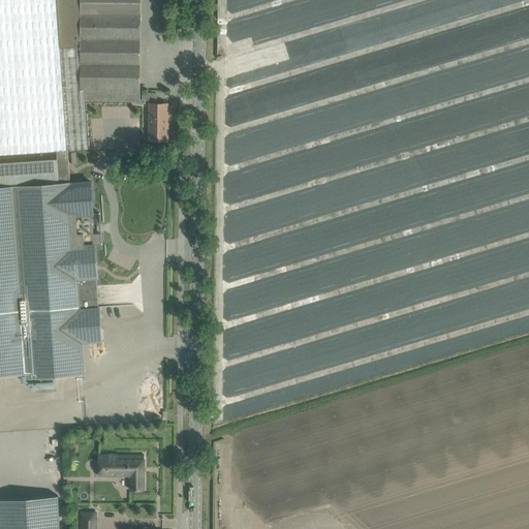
[(0,0),(0,154),(58,151),(68,150),(89,148),(86,102),(81,102),(81,47),(61,48),(58,0),(0,0)]
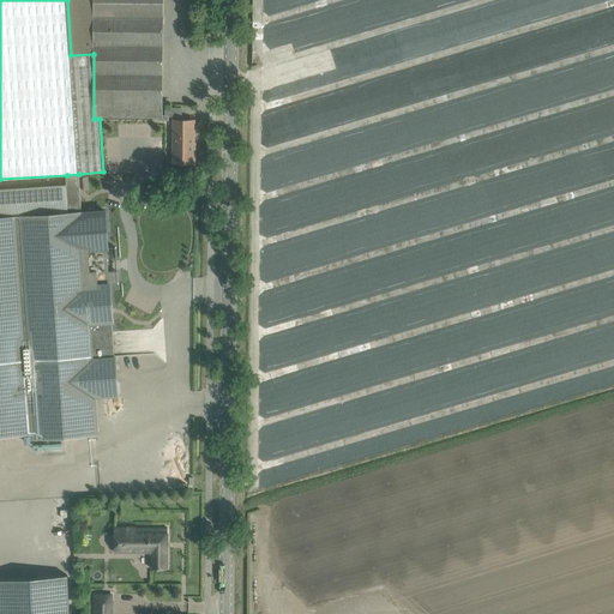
[(169,115),(166,115),(163,115),(163,0),(94,0),(94,11),(94,54),(94,119),(100,119),(157,118),(157,120),(169,120),(169,115)]
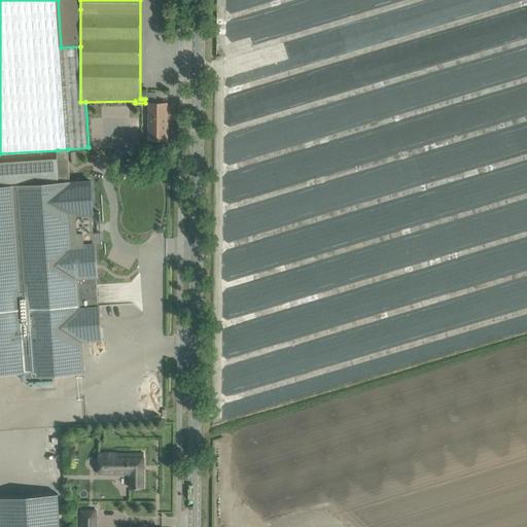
[(149,139),(156,139),(167,139),(167,103),(149,103),(149,139)]
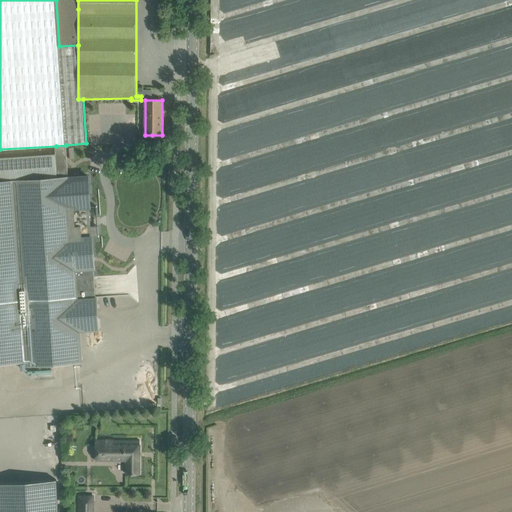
[(66,145),(56,146),(56,153),(0,157),(0,363),(26,362),(27,366),(83,362),(81,332),(100,330),(98,296),(96,296),(94,269),(96,269),(94,235),(75,236),(70,176),(68,176),(66,145)]
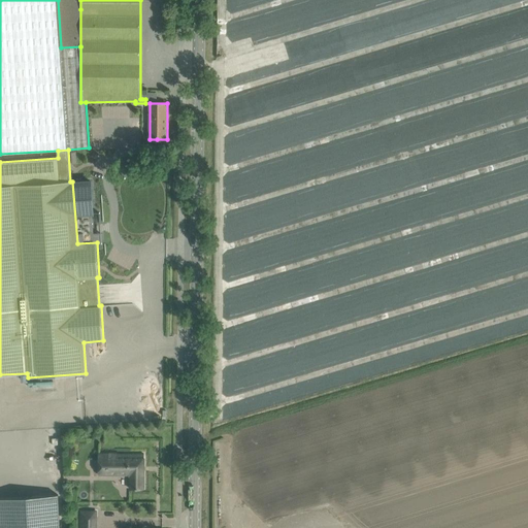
[(144,489),(144,454),(99,454),(99,475),(130,475),(130,489),(144,489)]
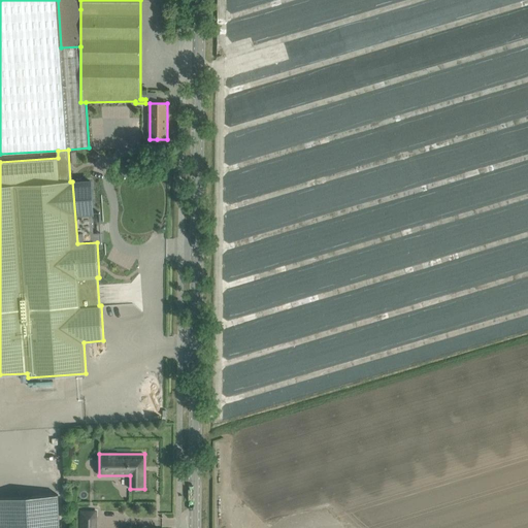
[(0,500),(0,527),(63,527),(62,497),(0,500)]
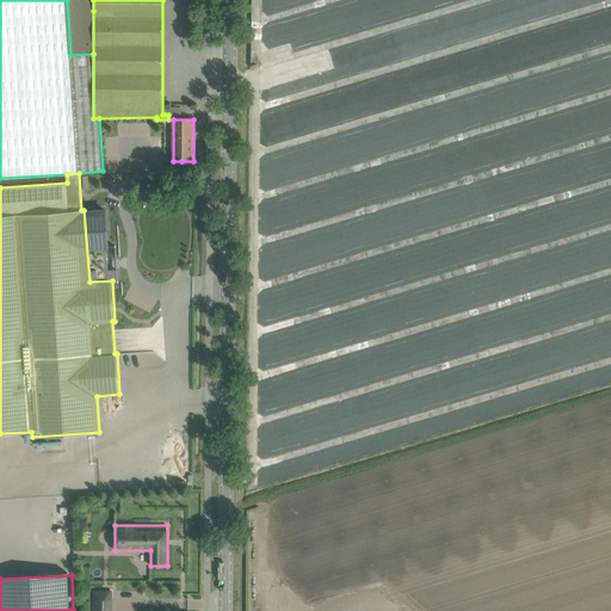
[(111,610),(112,592),(94,592),(93,610),(111,610)]
